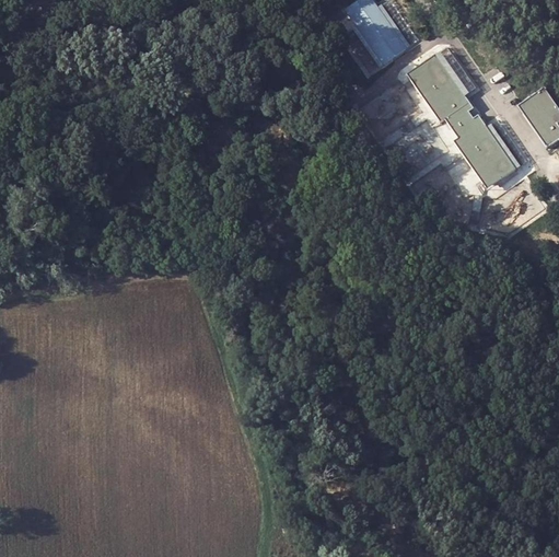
[(353,0),(345,7),(382,62),(405,47),(372,0),(360,0),(356,3),(353,0)]
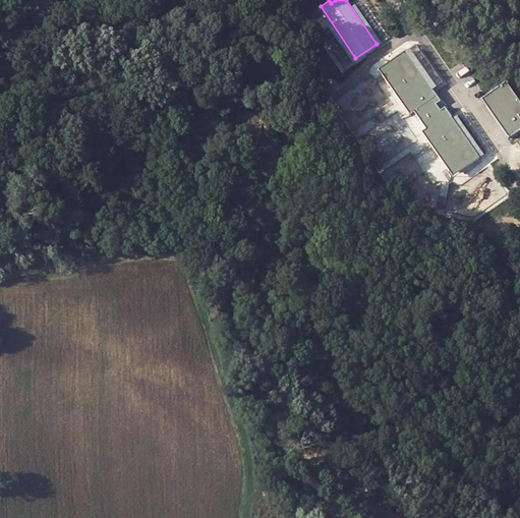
[(440,99),(404,49),(391,59),(394,64),(381,72),(408,112),(412,109),(424,126),(420,129),(452,174),(479,156),(444,105),(440,108),(436,102),(440,99)]
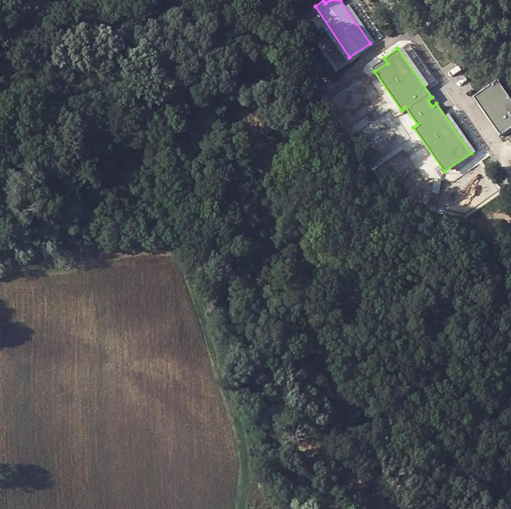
[(387,63),(384,58),(371,67),(374,71),(387,63)]
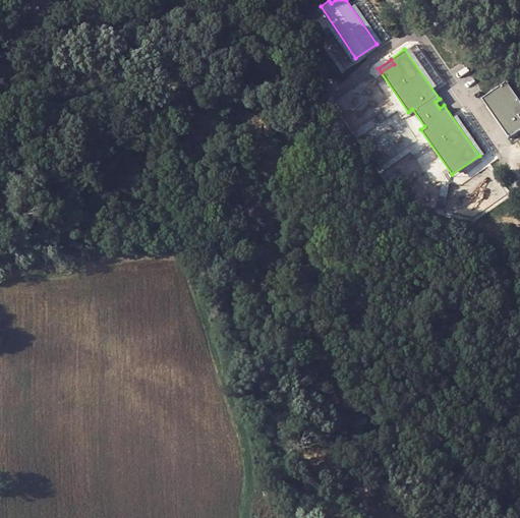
[(519,100),(505,79),(484,94),(506,124),(502,127),(508,135),(519,126),(519,100)]
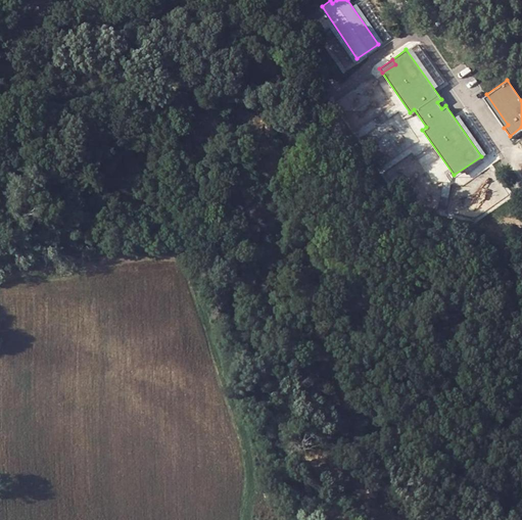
[(486,94),(482,97),(504,128),(508,125),(486,94)]
